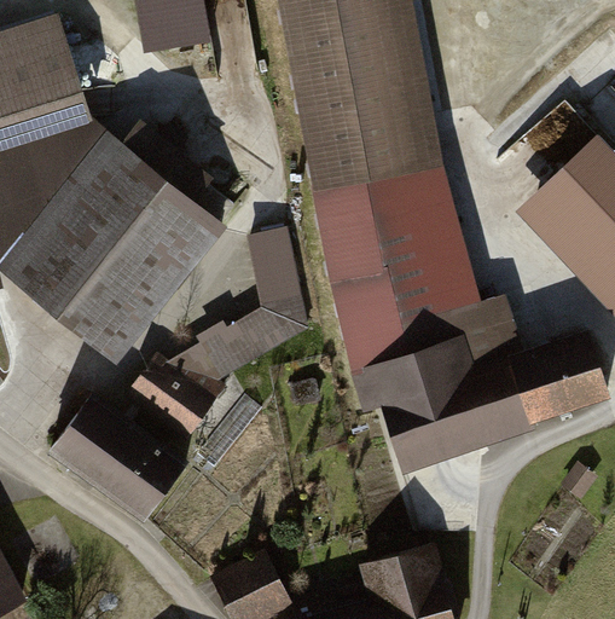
[(255,0),(206,0),(225,93),(272,85),(255,0)]
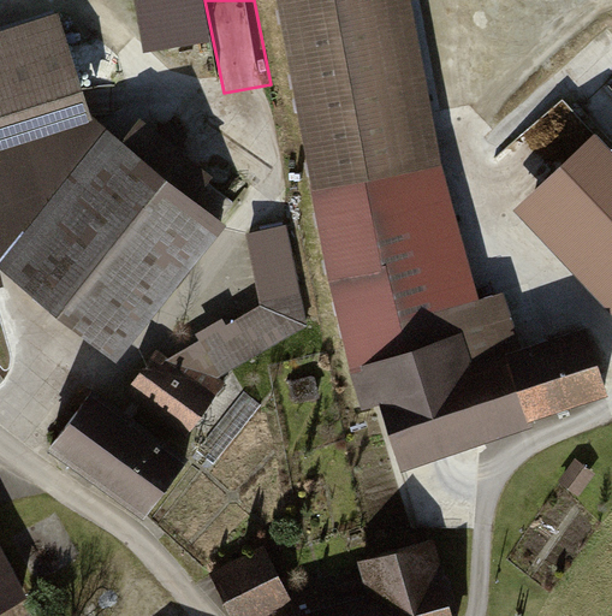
[(476,321),(414,0),(275,0),(265,3),(333,350),(476,321)]
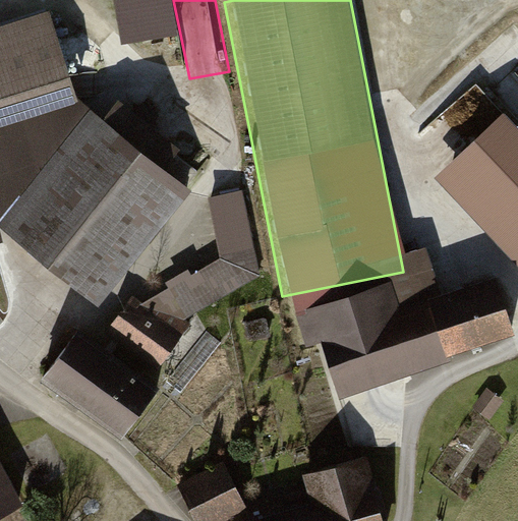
[(43,11),(0,26),(0,145),(81,116),(43,11)]
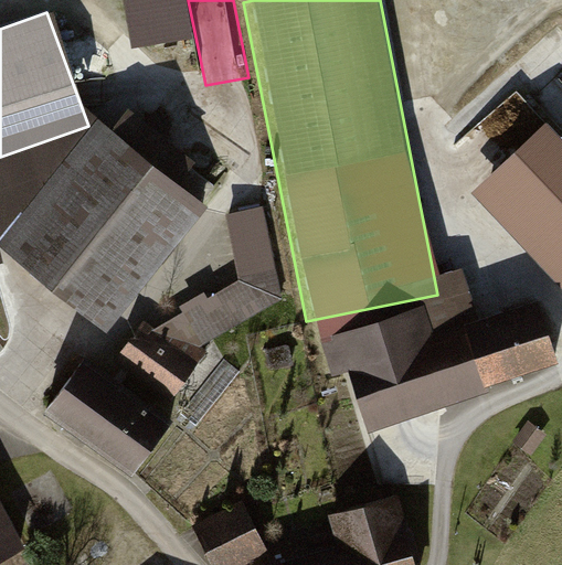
[(495,117),(510,135),(525,123),(538,138),(553,125),(526,92),(495,117)]
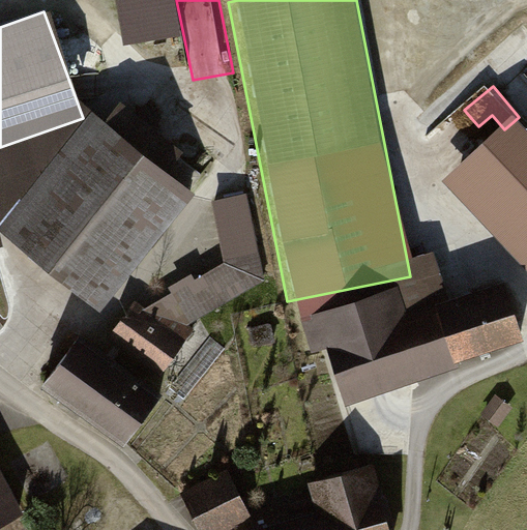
[(0,221),(0,236),(99,314),(186,190),(203,203),(241,148),(186,110),(171,133),(122,97),(99,129),(83,118),(0,221)]
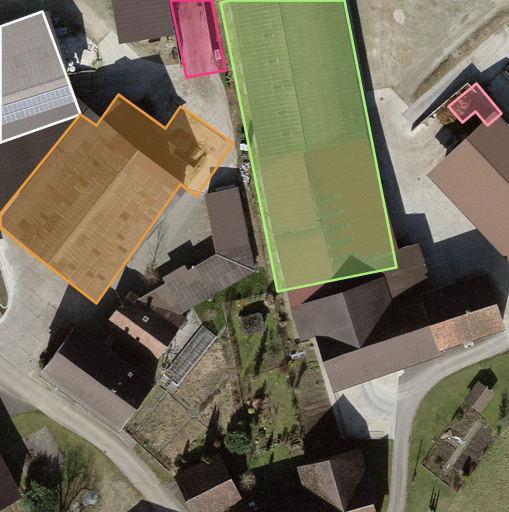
[(0,142),(0,213),(80,114),(0,142)]
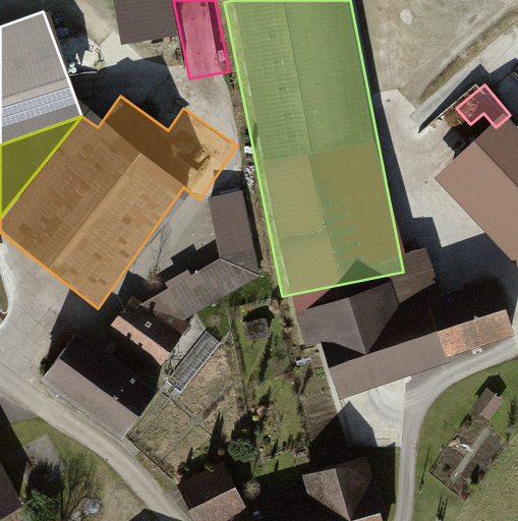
[(517,187),(478,147),(435,189),(517,274),(517,187)]
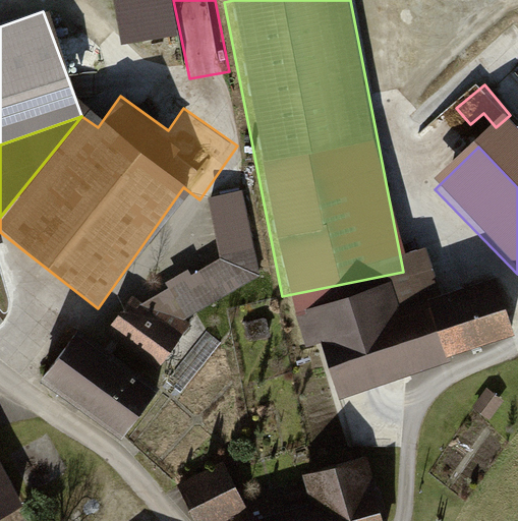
[(255,186),(208,195),(219,257),(180,284),(210,329),(275,286),(255,186)]
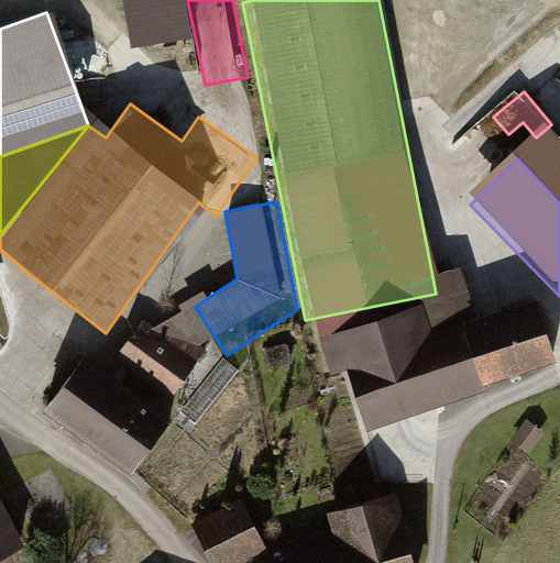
[(331,368),(353,430),(550,360),(529,299),(471,319),(460,291),(321,340),(331,368)]
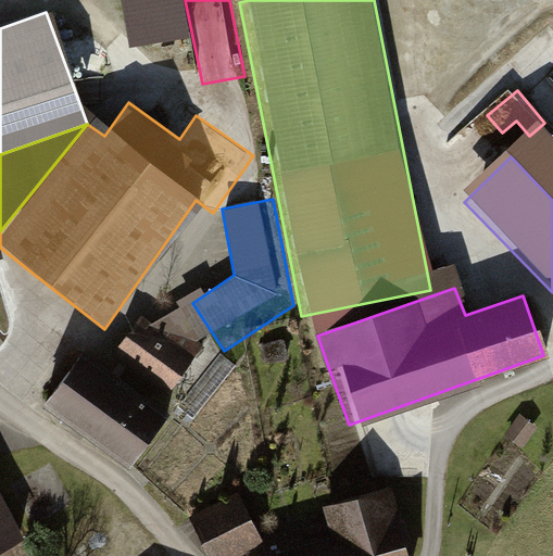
[(198,368),(139,326),(110,365),(167,408),(198,368)]
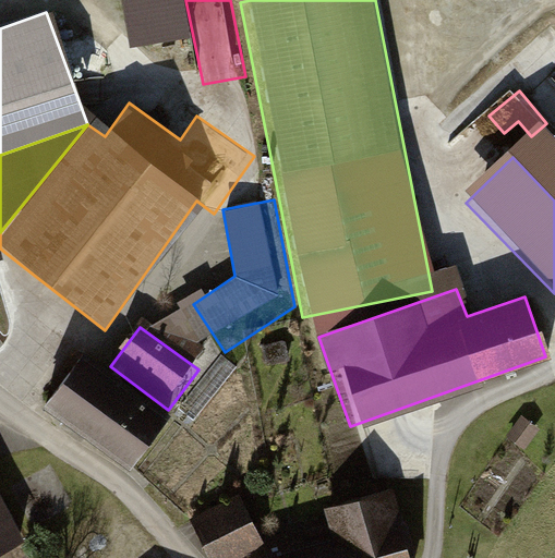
[(40,409),(124,470),(168,410),(110,366),(85,348),(40,409)]
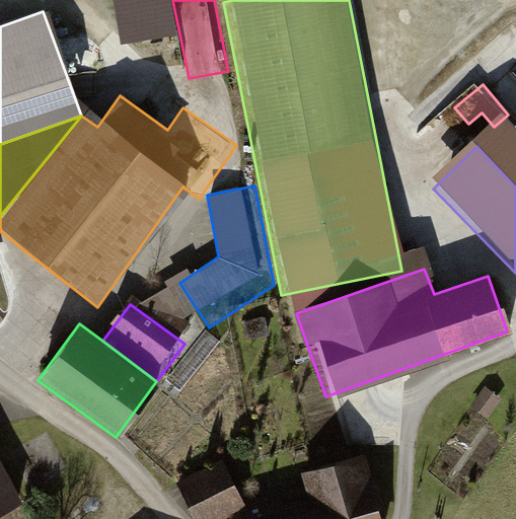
[(392,518),(375,468),(369,452),(304,474),(310,492),(232,518),(392,518)]
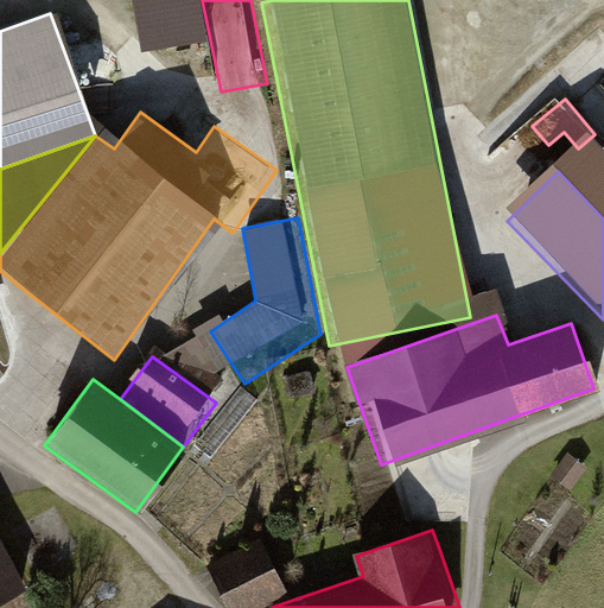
[(0,594),(24,583),(0,537),(0,594)]
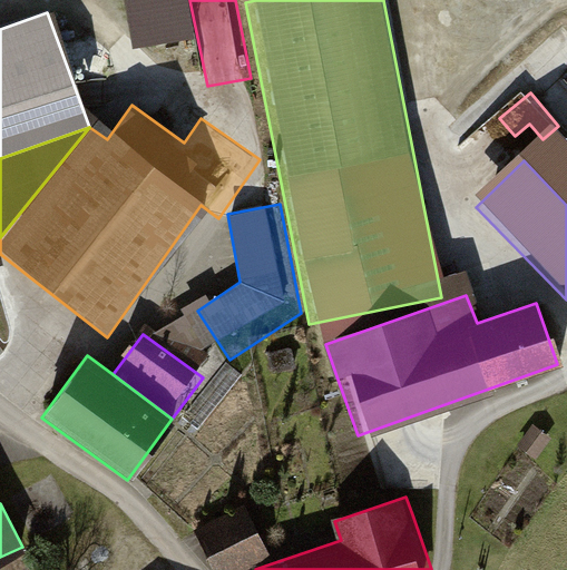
[(224,569),(266,551),(246,510),(199,532),(217,569),(224,569)]
